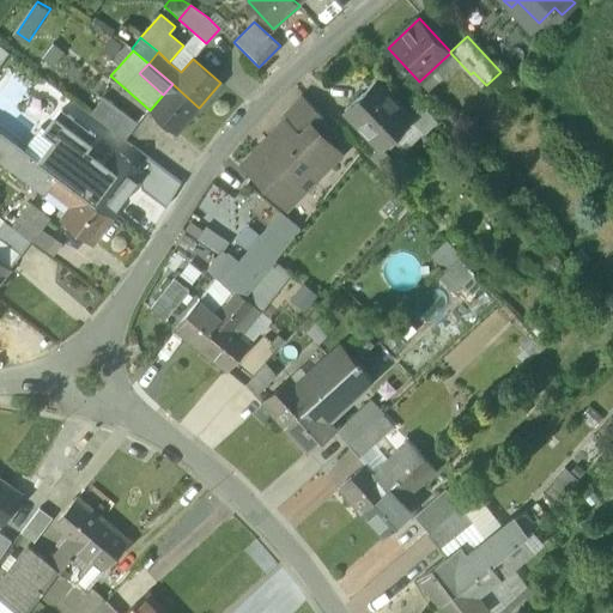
[(412,119),(376,80),(344,110),(381,149),(412,119)]
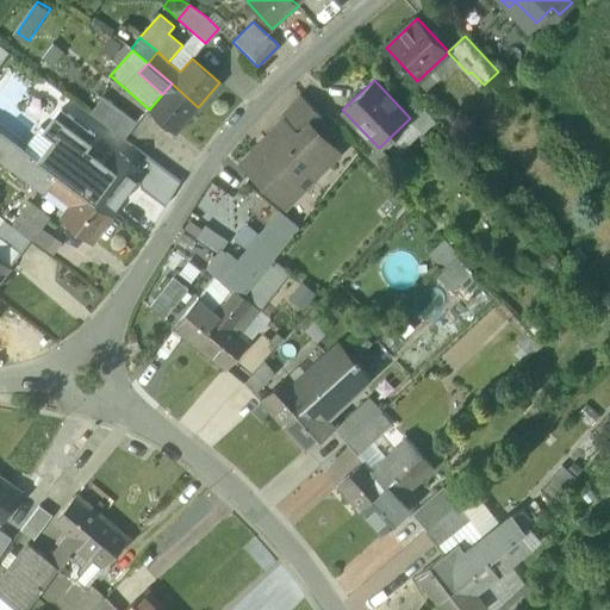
[(162,94),(149,110),(175,132),(198,107),(172,83),(162,94)]
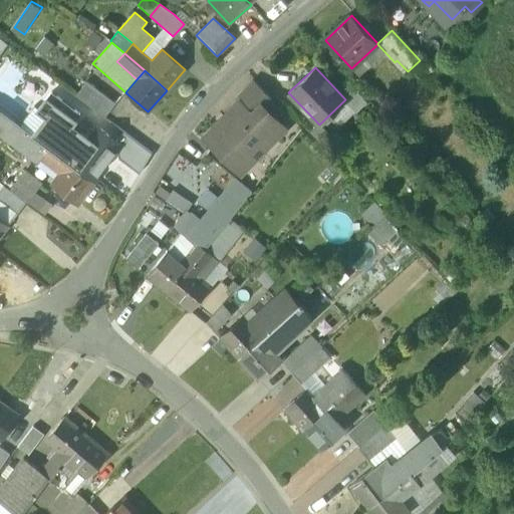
[(116,104),(87,81),(76,96),(105,118),(116,104)]
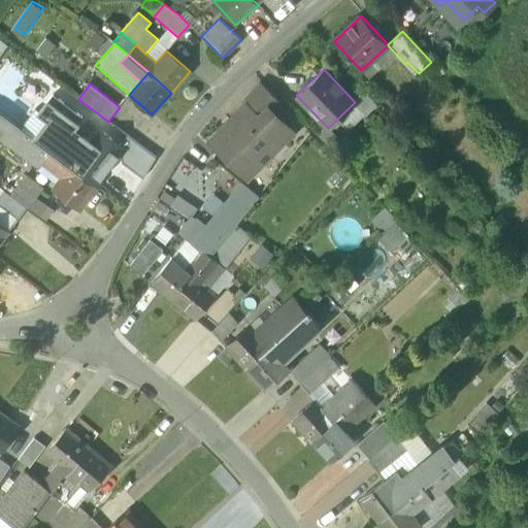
[(263,84),(244,101),(248,104),(259,117),(270,105),(275,110),(283,103),(263,84)]
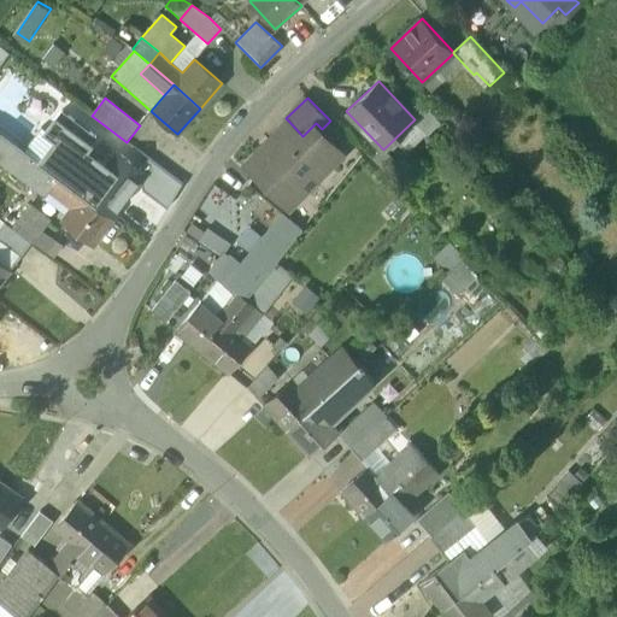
[(58,141),(40,163),(59,177),(84,198),(107,169),(87,152),(97,139),(63,112),(47,133),(58,141)]
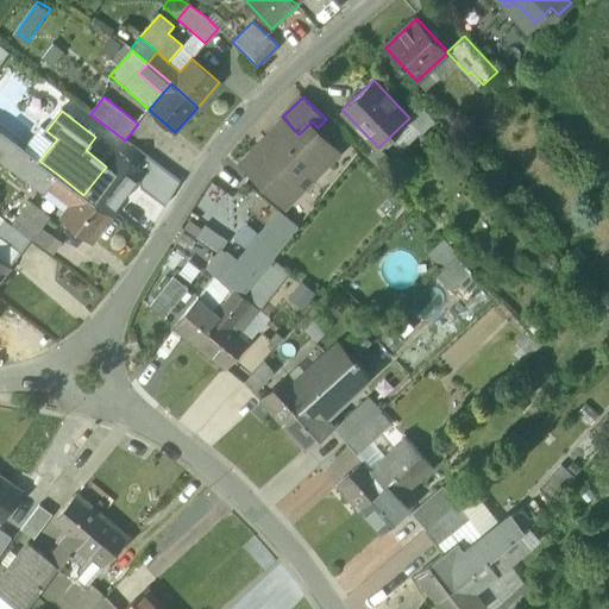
[(299,135),(286,120),(243,162),(265,184),(277,173),(296,193),(337,154),(314,131),(318,127),(312,121),(299,135)]
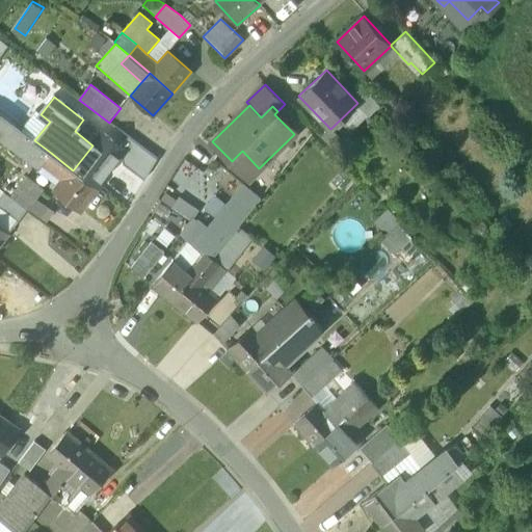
[(34,140),(1,116),(0,117),(0,139),(40,169),(44,164),(43,163),(51,153),(34,140)]
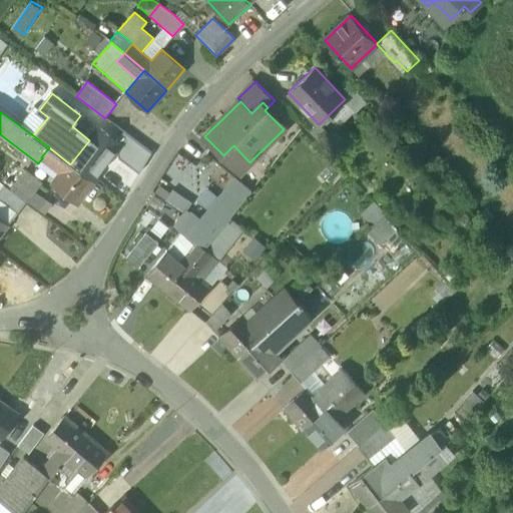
[(89,140),(70,164),(93,181),(117,151),(115,142),(98,129),(89,140)]
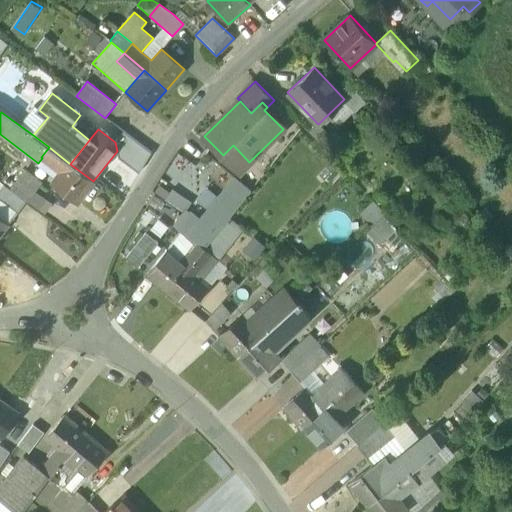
[(118,159),(139,174),(152,154),(123,132),(115,142),(117,151),(118,159)]
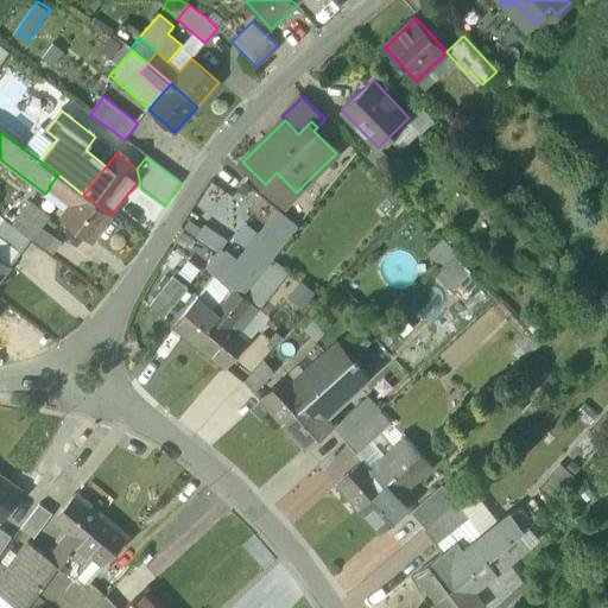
[(83,195),(58,175),(49,187),(50,188),(74,207),(83,195)]
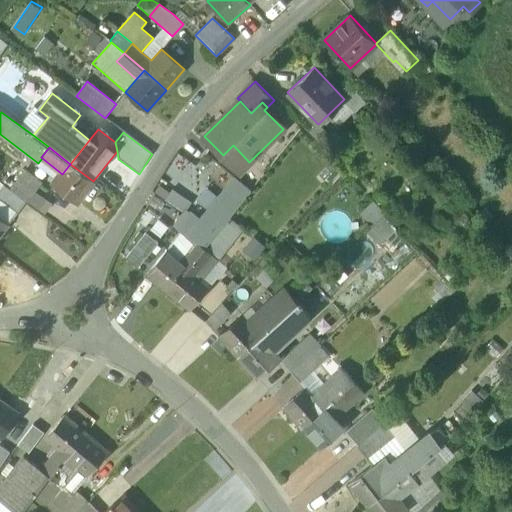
[(93,181),(70,164),(62,174),(52,186),(75,204),(93,181)]
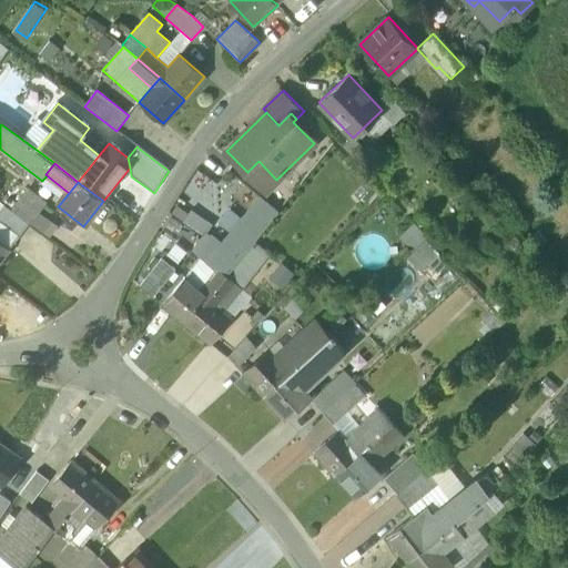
[(46,203),(28,190),(21,198),(39,212),(46,203)]
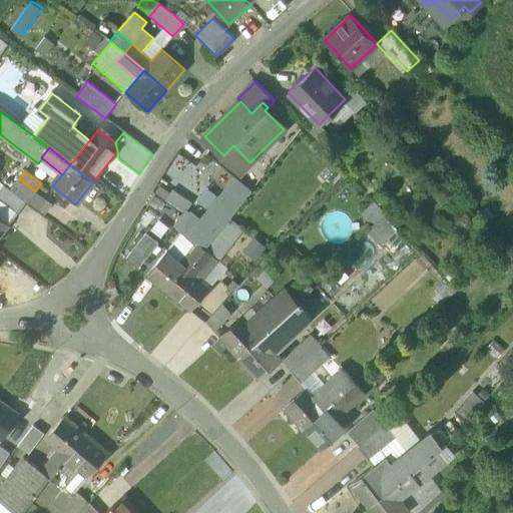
[(100,180),(119,199),(128,190),(109,171),(100,180)]
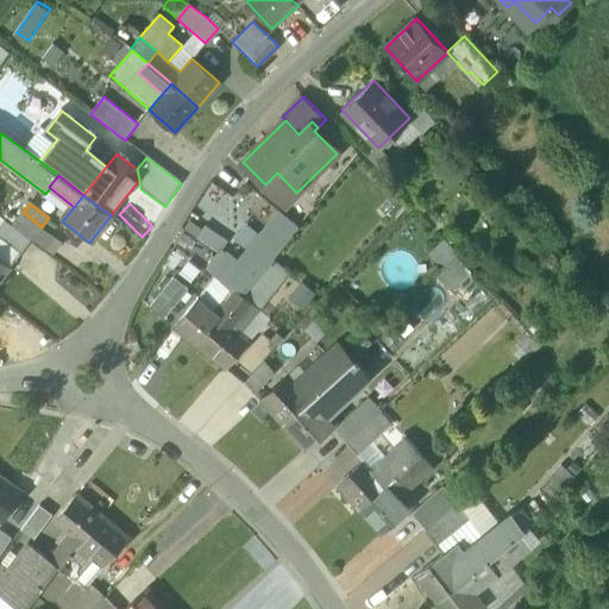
[(23,212),(13,225),(31,239),(32,240),(42,227),(23,212)]
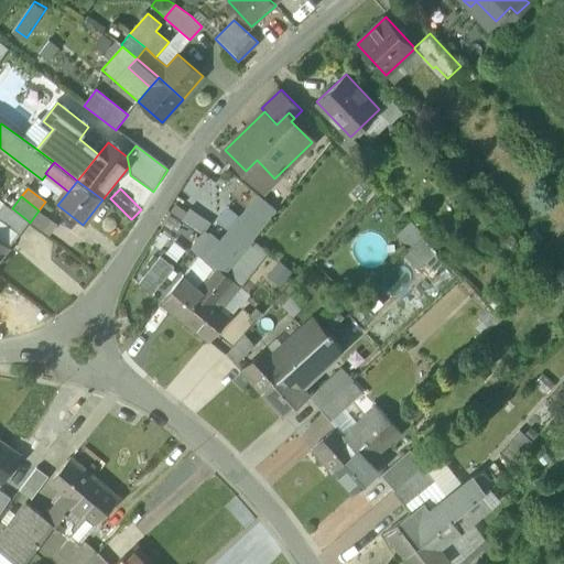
[(259,196),(206,262),(212,267),(206,274),(217,283),(237,259),(277,210),(259,196)]
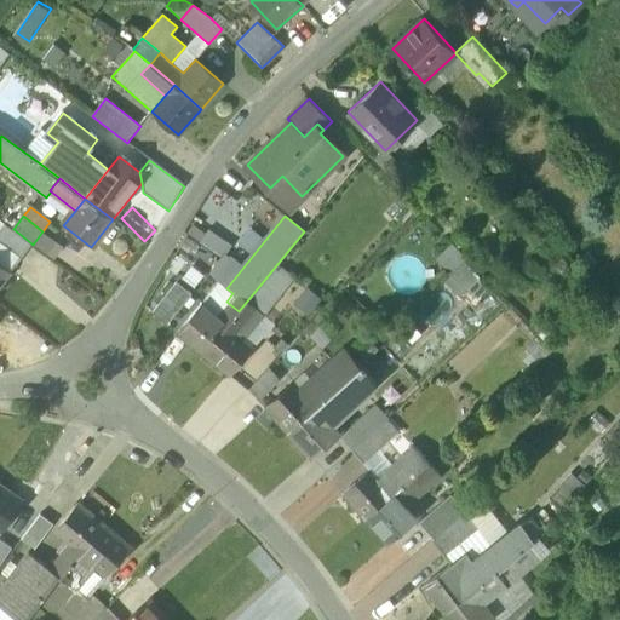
[(13,229),(6,224),(0,231),(0,241),(21,258),(32,244),(13,229)]
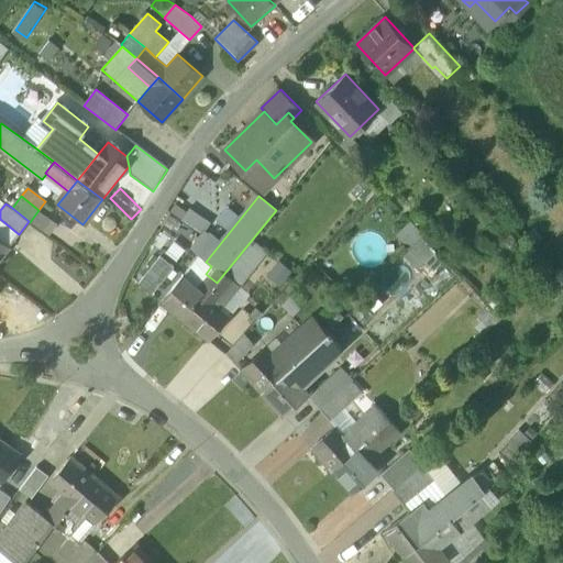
[(191,207),(185,218),(206,232),(213,220),(191,207)]
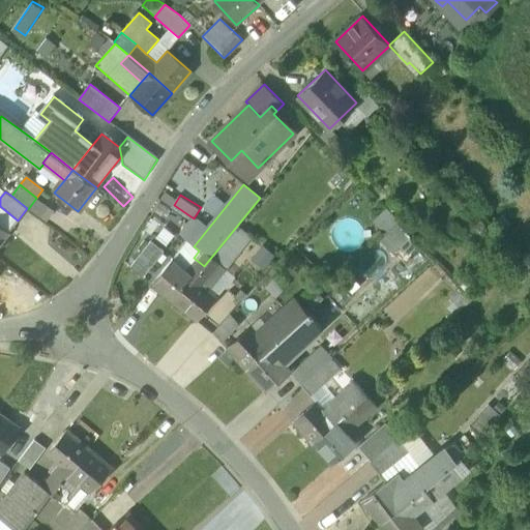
[(394,253),(409,238),(398,227),(383,241),(394,253)]
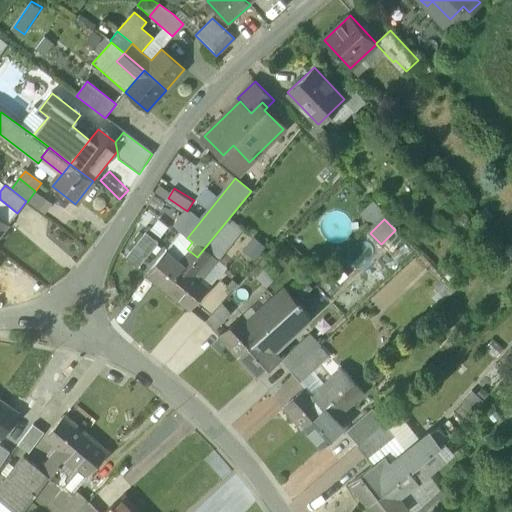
[(144,233),(126,256),(139,266),(158,243),(144,233)]
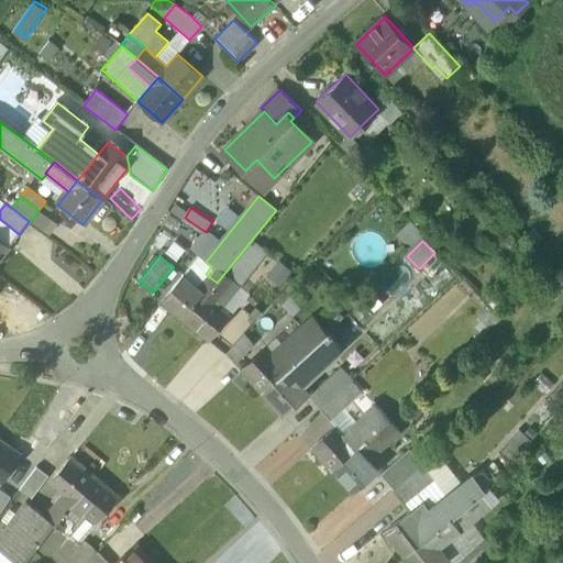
[(217,283),(207,296),(222,308),(252,271),(236,258),(217,283)]
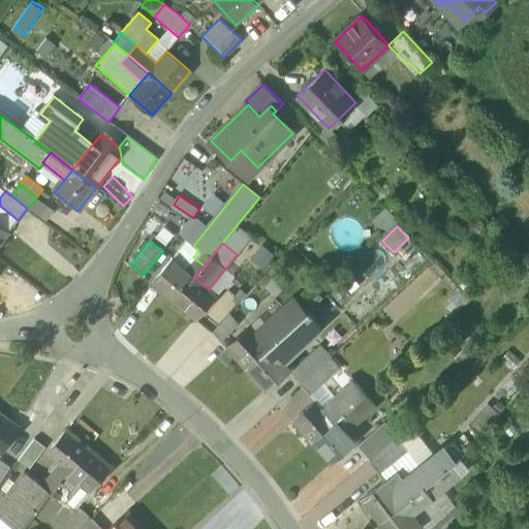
[(184,269),(172,258),(151,283),(174,302),(194,278),(204,266),(193,257),(184,269)]
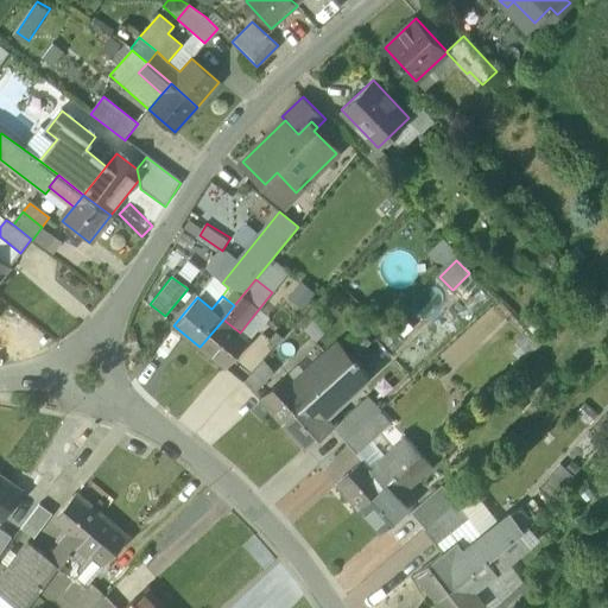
[(240,333),(223,320),(200,347),(226,368),(249,340),(240,333)]
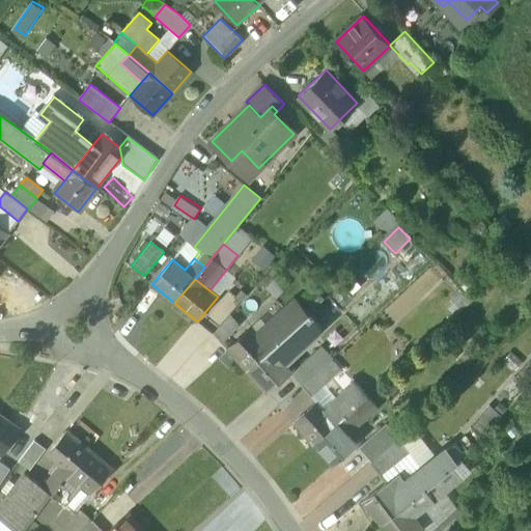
[(252,328),(228,348),(247,370),(309,313),(297,299),(257,333),(252,328)]
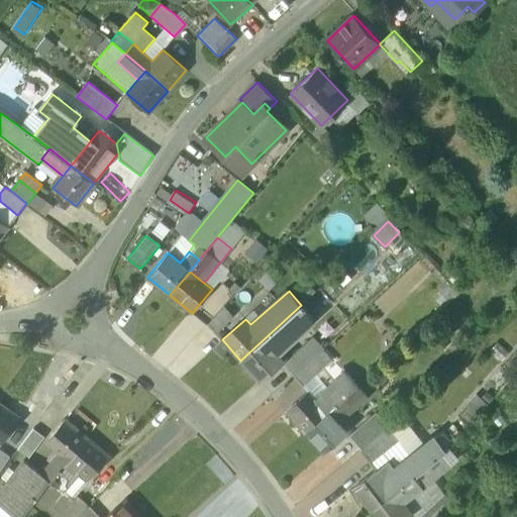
[(301,305),(240,360),(260,382),(283,360),(276,352),(313,319),(301,305)]
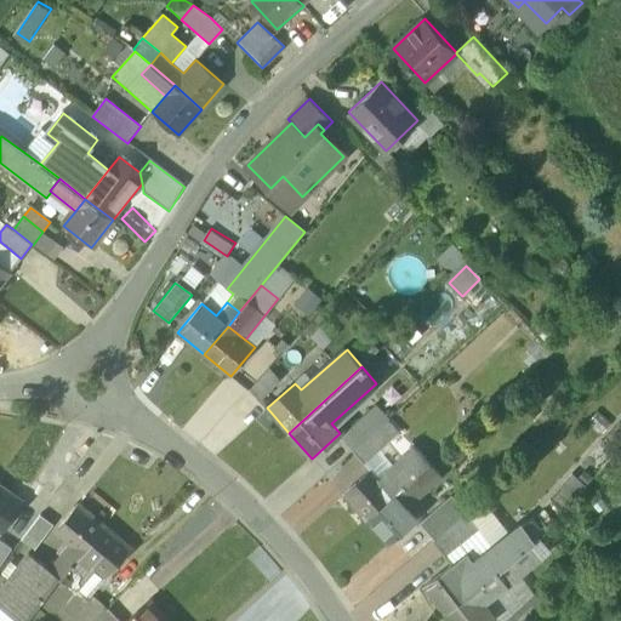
[(269,368),(250,389),(261,400),(280,380),(269,368)]
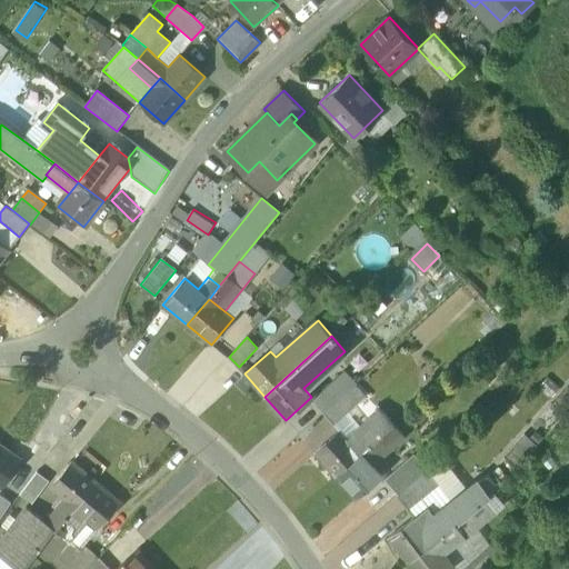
[(355,383),(345,372),(332,382),(343,395),(355,383)]
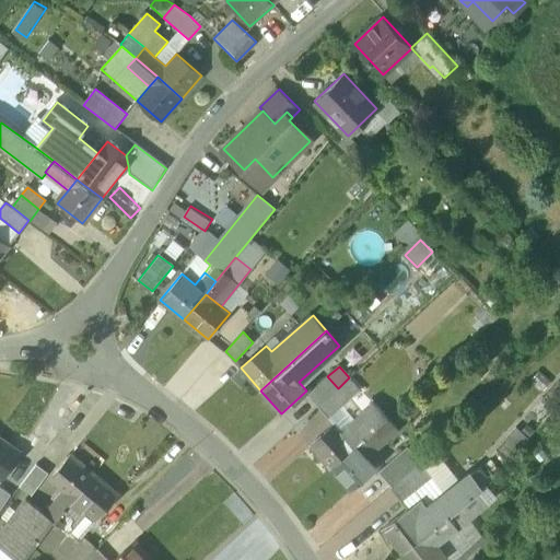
[(327,376),(307,395),(318,406),(338,388),(327,376)]
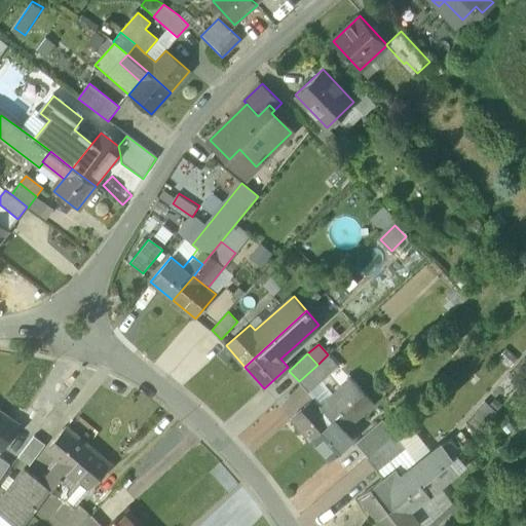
[(338,366),(328,354),(317,365),(328,376),(338,366)]
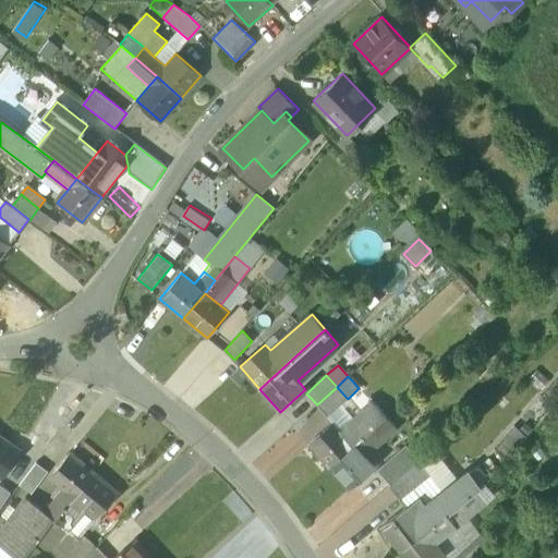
[(337,387),(317,404),(328,416),(348,399),(337,387)]
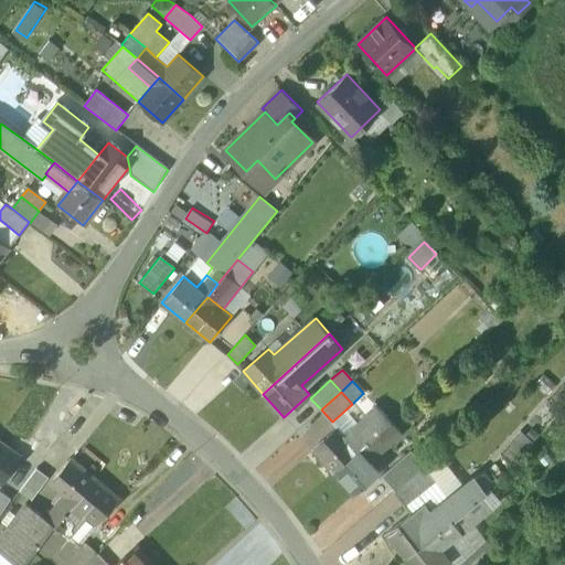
[(390,422),(381,412),(370,420),(379,430),(390,422)]
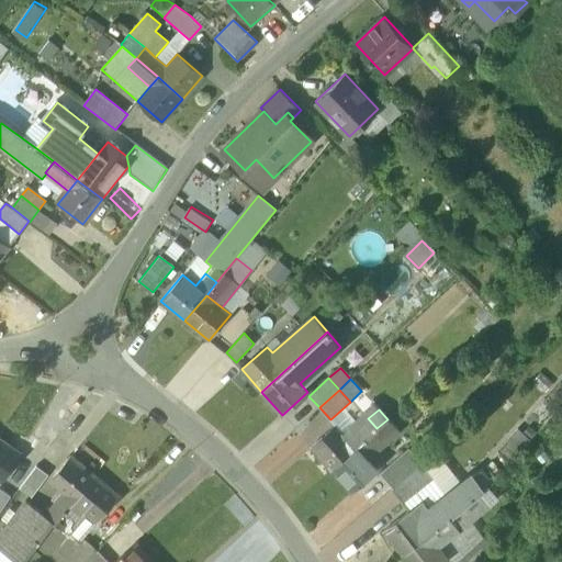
[(368,418),(347,438),(356,447),(377,428),(368,418)]
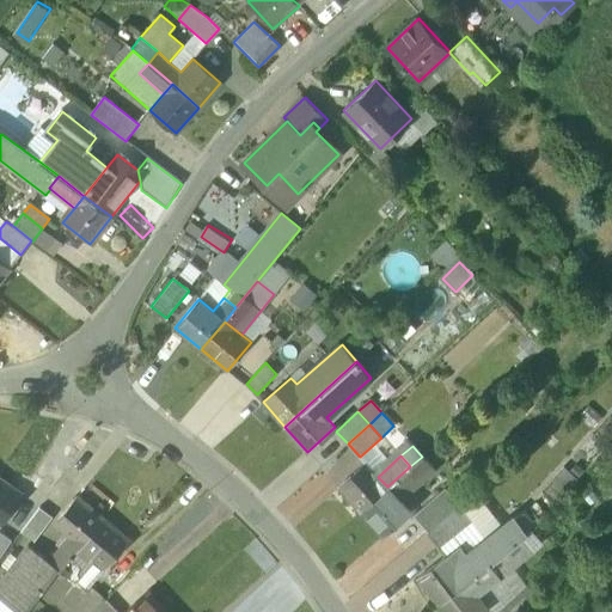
[(433,469),(422,457),(410,466),(420,477),(421,479),(433,469)]
